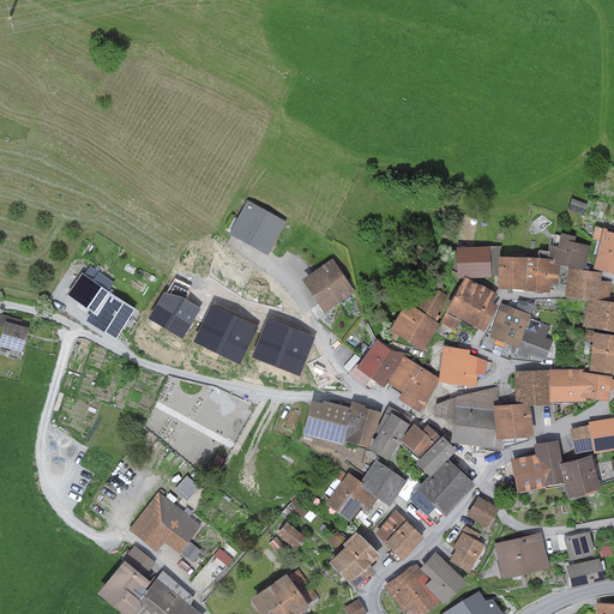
[(587,204),(571,199),(567,210),(583,215),(587,204)]
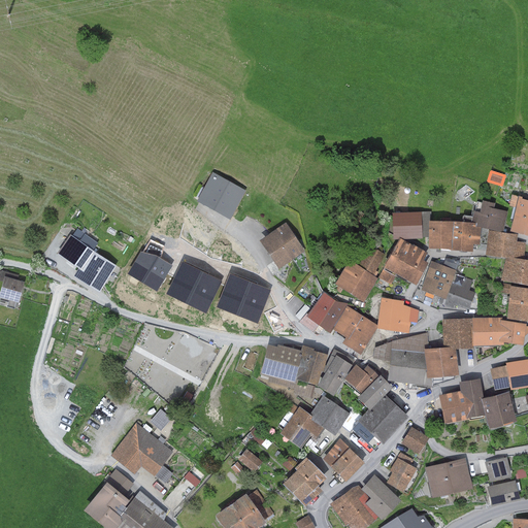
[(244,191),(211,172),(196,201),(229,220),(244,191)]
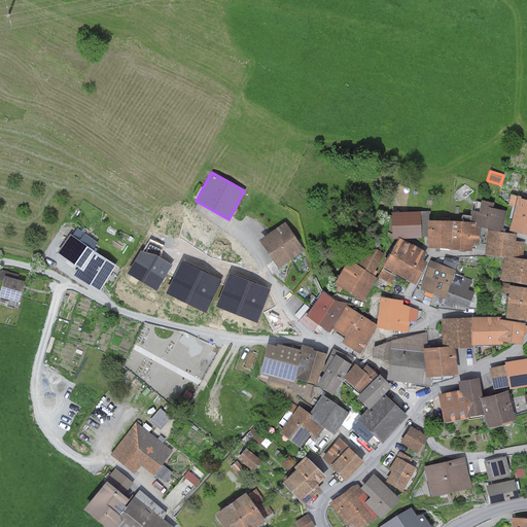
[(473,191),(465,183),(457,191),(465,200),(473,191)]
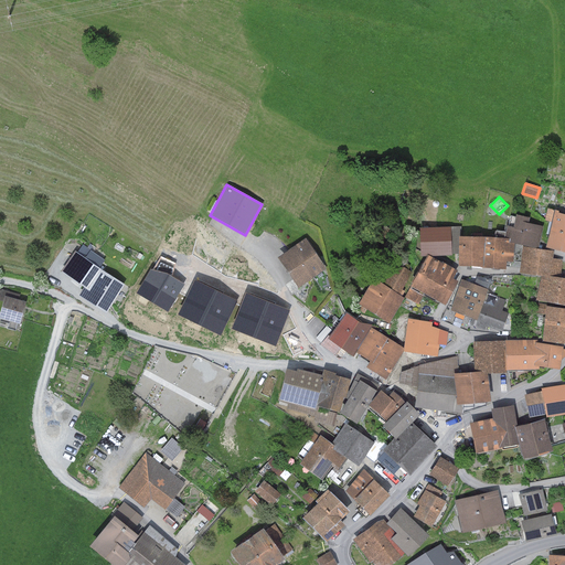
[(548,232),(564,235),(564,214),(557,212),(557,211),(546,208),(544,220),(551,222),(548,232)]
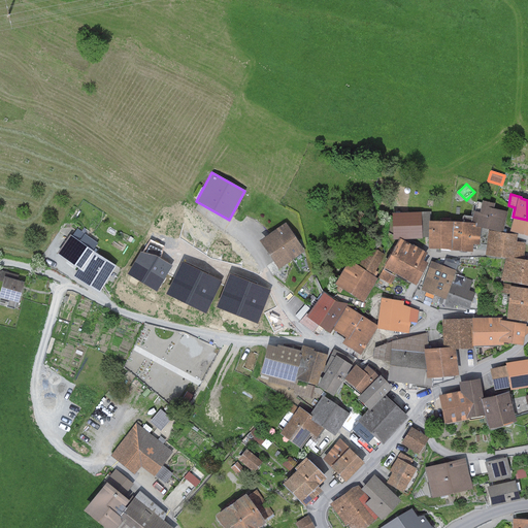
[(481,203),(476,202),(470,223),(474,223),(474,227),(480,227),(502,232),(508,211),(493,208),(495,203),(482,200),(481,203)]
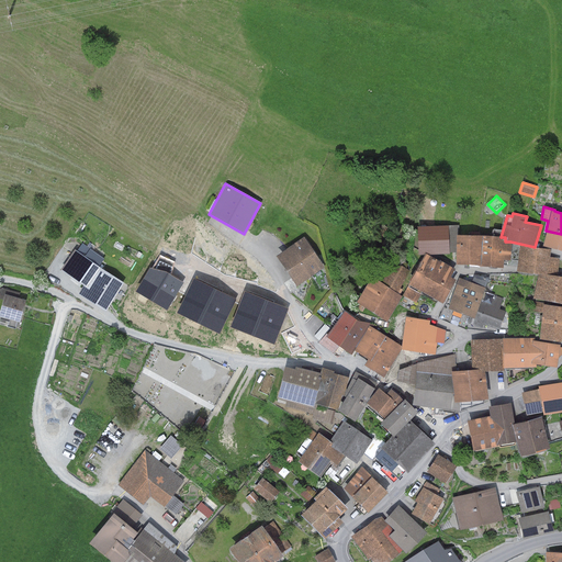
[(392,231),(382,224),(377,233),(385,239),(392,231)]
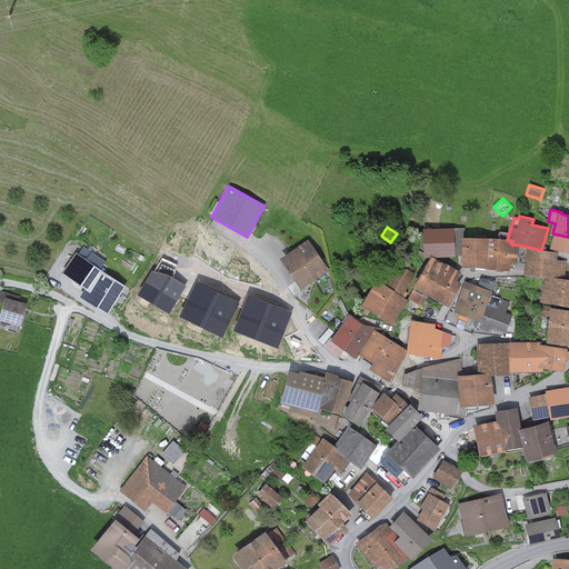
[(453,229),(422,229),(422,258),(428,258),(432,258),(455,257),(453,229)]
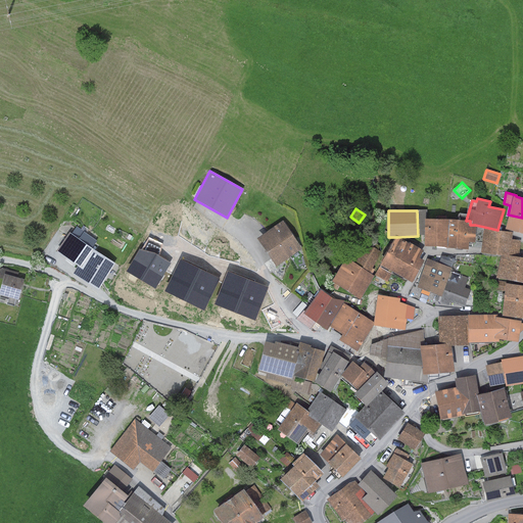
[(522,218),(508,215),(504,228),(522,233),(522,218)]
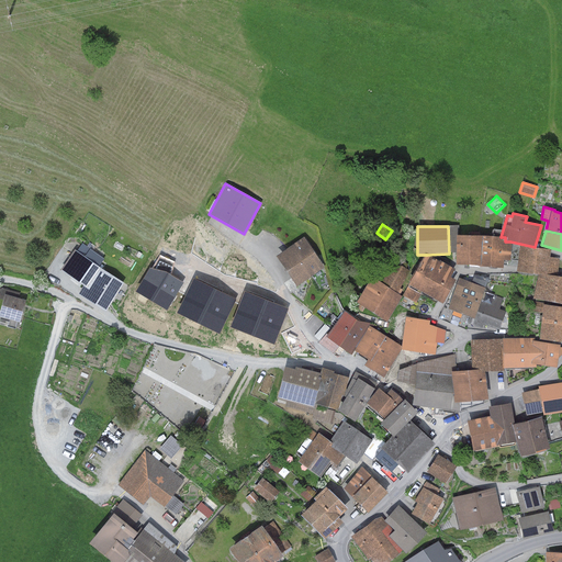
[(481,236),(456,235),(454,265),(480,266),(481,236)]
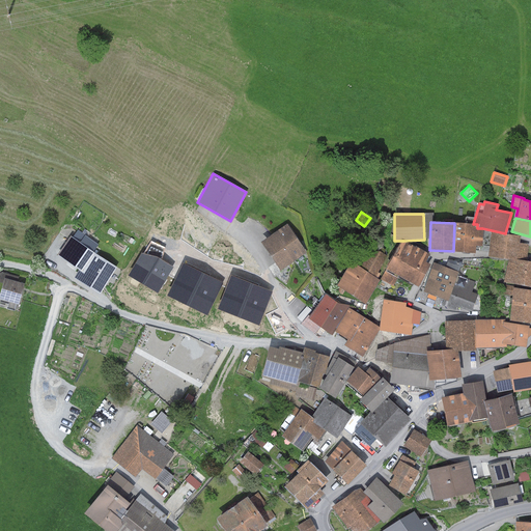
[(473,224),(454,223),(453,251),(474,252),(475,246),(481,246),(482,228),(477,228),(477,224),(473,224)]
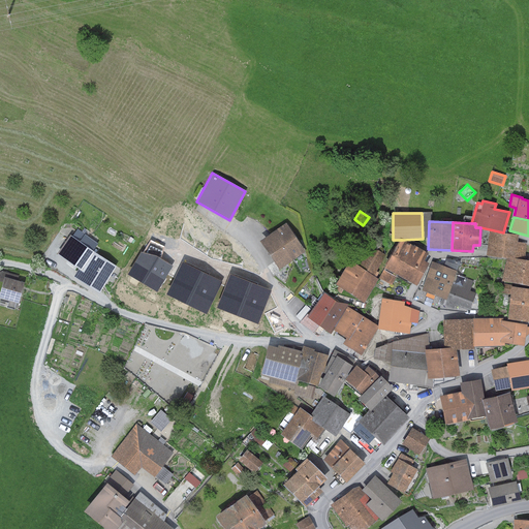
[(285,223),(258,241),(278,270),(305,252),(285,223)]
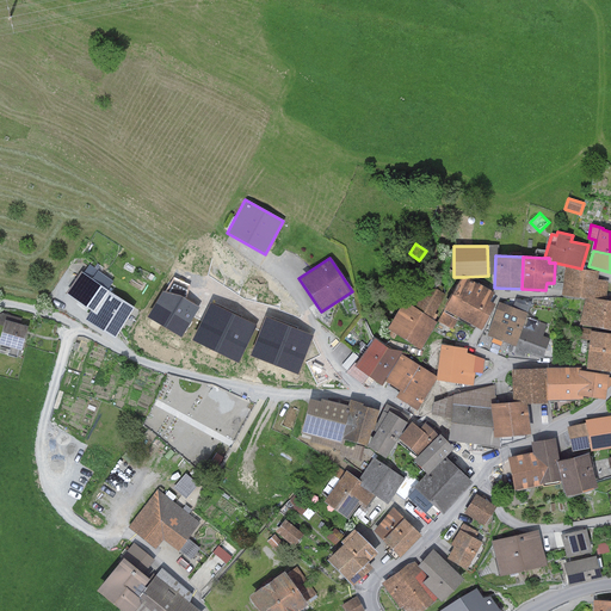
[(82,275),(80,272),(66,294),(85,307),(100,285),(107,290),(113,282),(88,265),(82,275)]
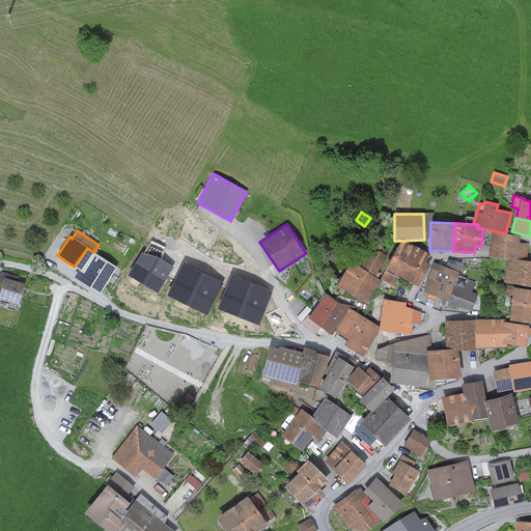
[(520,235),(491,232),(487,255),(527,259),(529,245),(519,243),(520,235)]
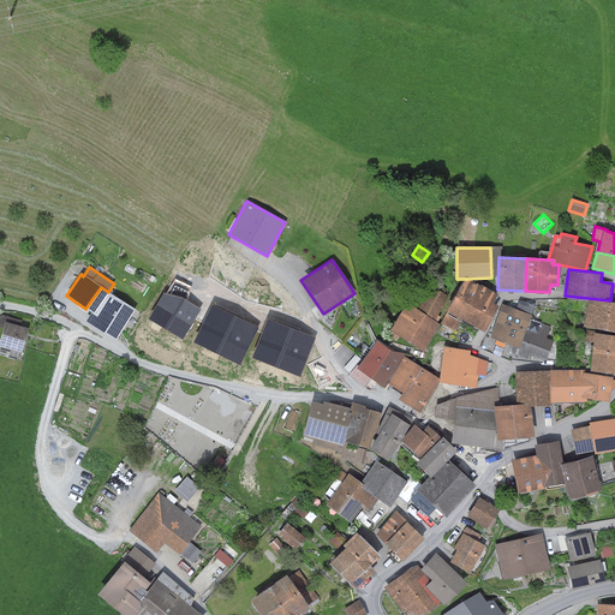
[(461,320),(482,286),(467,279),(463,279),(445,310),(461,320)]
